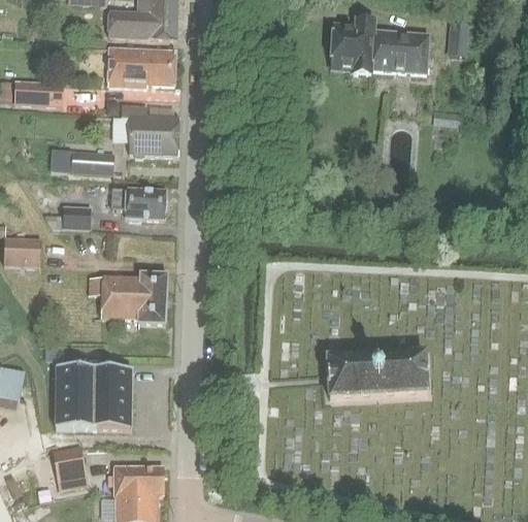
[(176,39),(177,0),(138,0),(138,12),(109,10),(108,36),(176,39)]
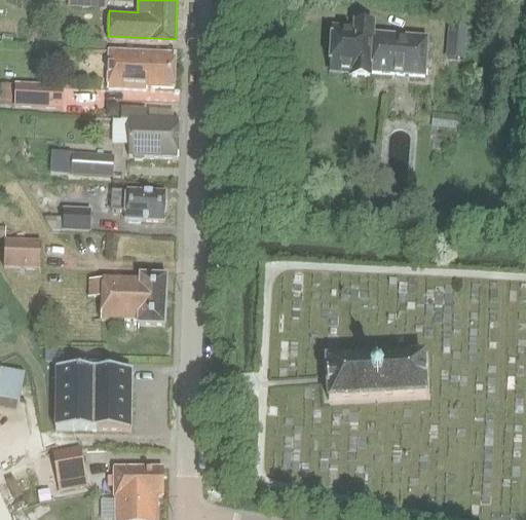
[(465,56),(468,16),(448,15),(446,54),(465,56)]
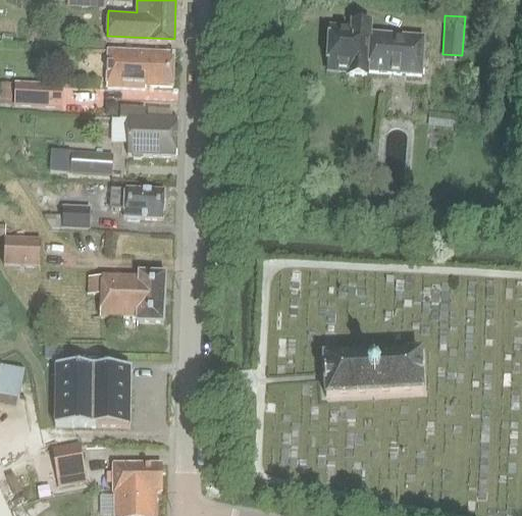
[(421,73),(424,35),(370,30),(370,20),(353,18),(352,27),(330,24),(327,66),(348,68),(348,71),(366,73),(366,68),(421,73)]
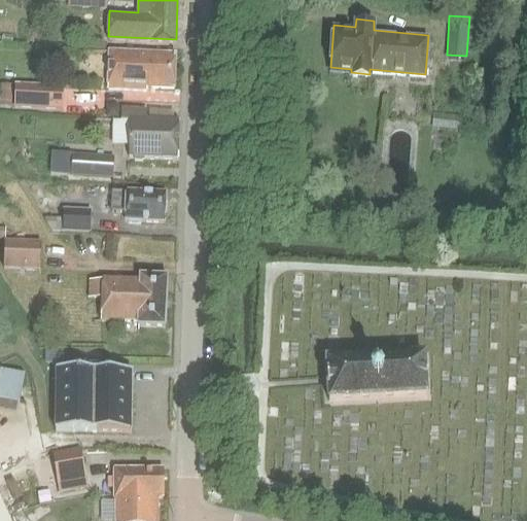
[(174,84),(175,50),(109,48),(108,85),(146,87),(147,83),(174,84)]
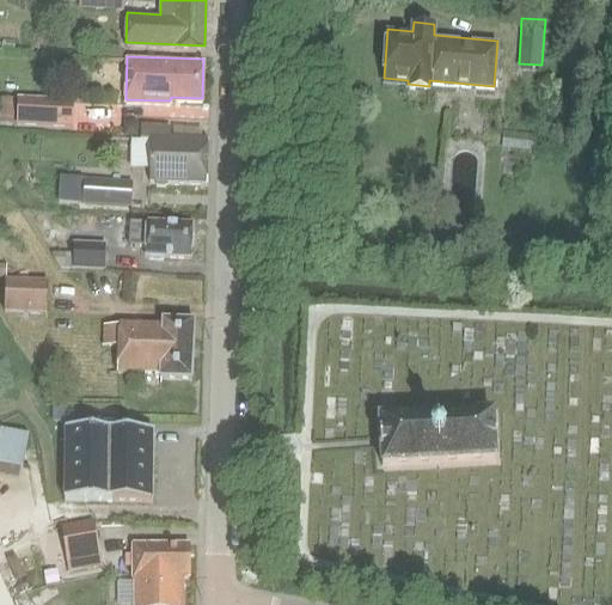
[(13,93),(0,92),(0,118),(12,120),(13,93)]
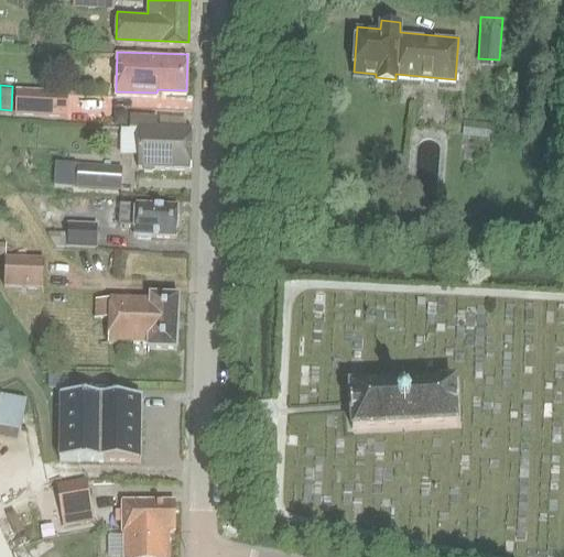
[(39,87),(38,112),(66,113),(67,88),(39,87)]
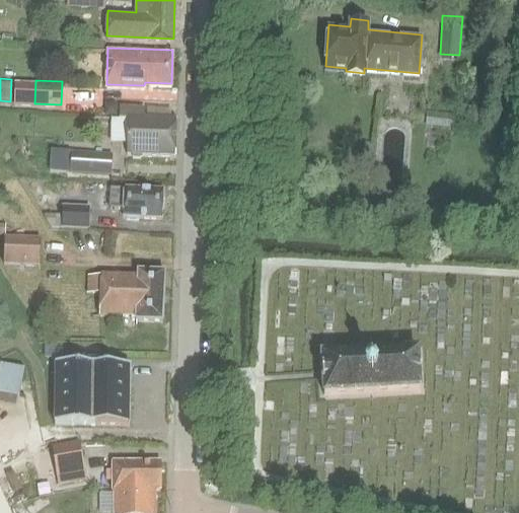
[(105,99),(104,113),(118,113),(118,100),(105,99)]
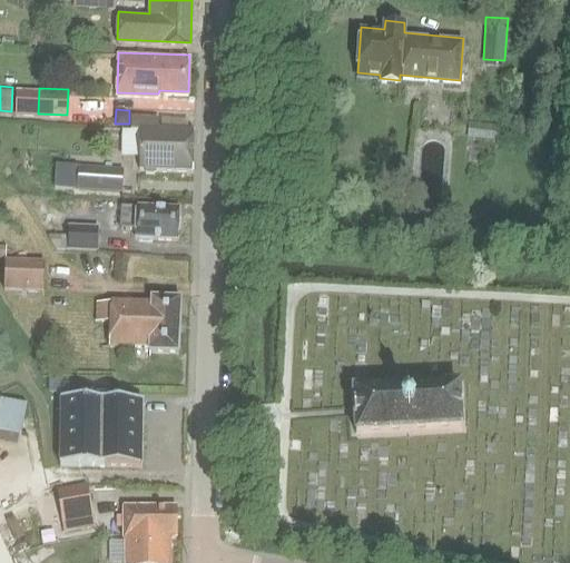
[(131,117),(131,126),(141,126),(158,126),(158,118),(131,117)]
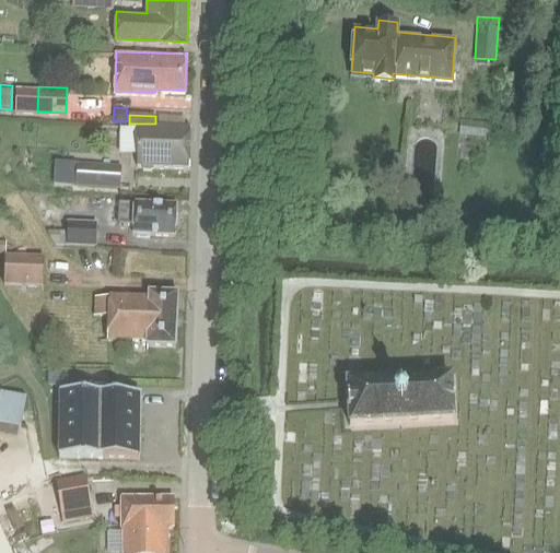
[(138,151),(137,162),(188,164),(190,126),(155,124),(139,124),(138,126),(138,141),(138,151)]
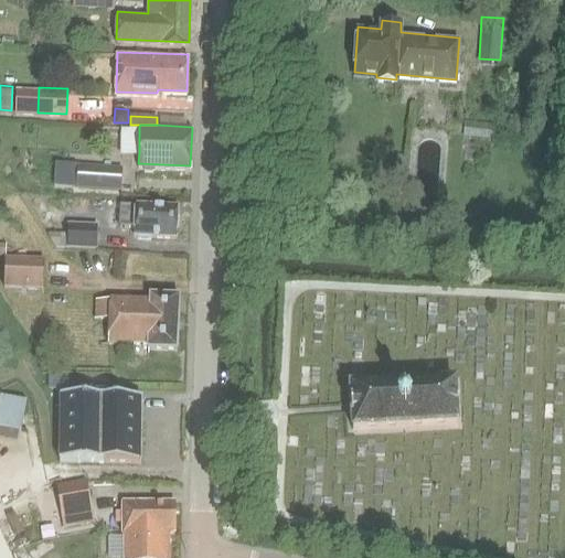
[(408,154),(398,153),(396,170),(407,170),(408,154)]
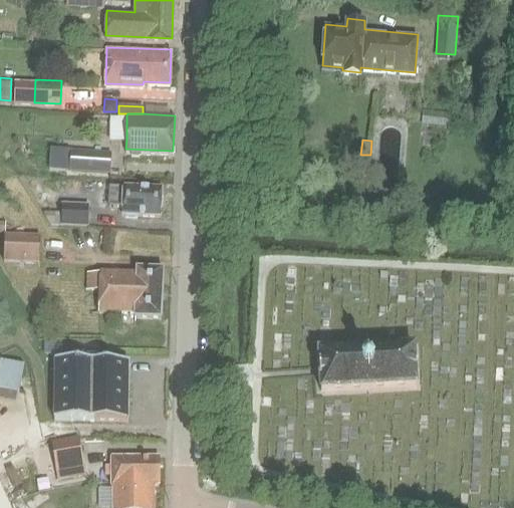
[(70,149),(69,166),(110,169),(111,150),(70,147),(70,149)]
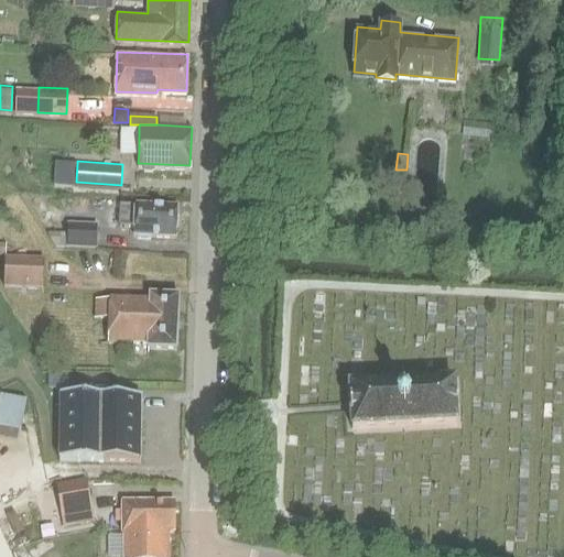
[(176,235),(177,204),(134,201),(120,201),(119,224),(134,224),(133,232),(176,235)]
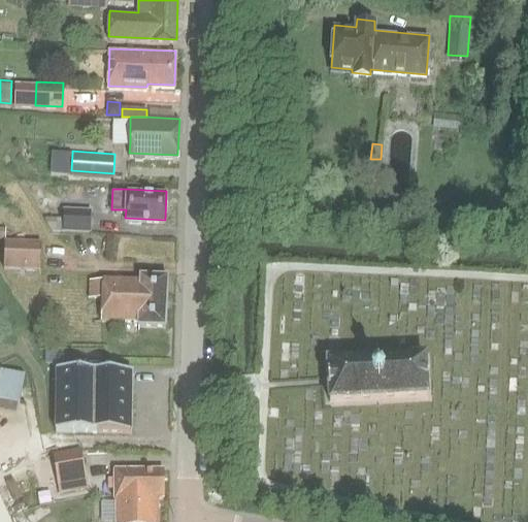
[(91,205),(63,204),(63,216),(62,228),(90,229),(91,205)]
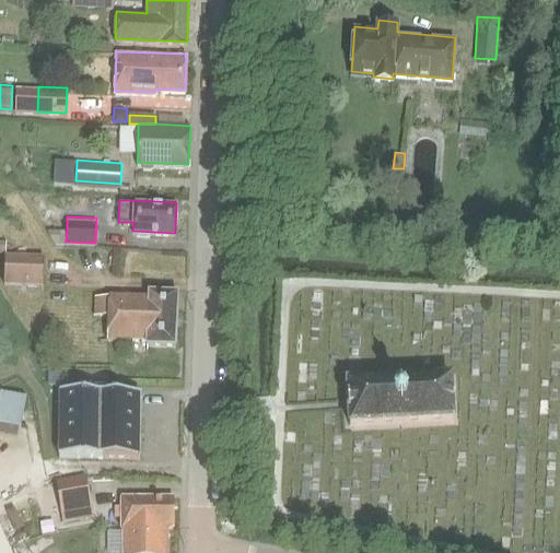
[(47,228),(47,230),(54,240),(66,242),(67,228),(47,228)]
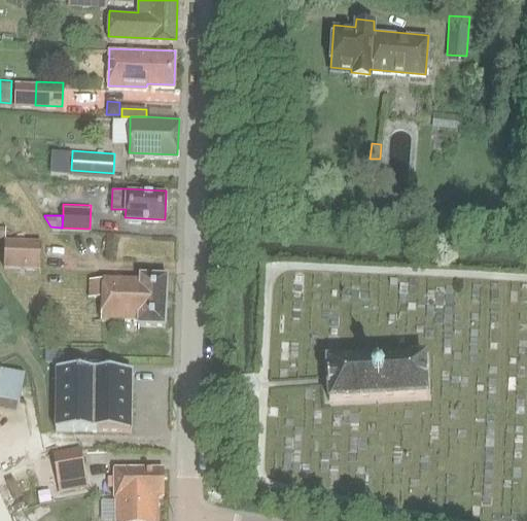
[(40,237),(3,235),(4,223),(0,222),(0,235),(3,236),(2,263),(39,265),(40,237)]
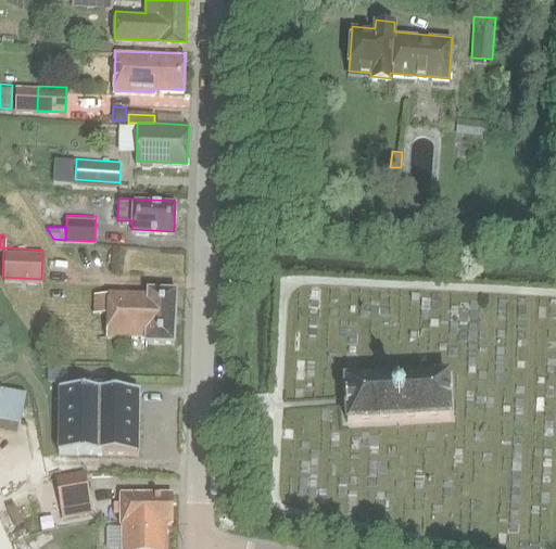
[(174,341),(176,289),(148,288),(148,292),(109,290),(109,292),(95,291),(93,309),(108,309),(108,333),(146,335),(146,340),(174,341)]
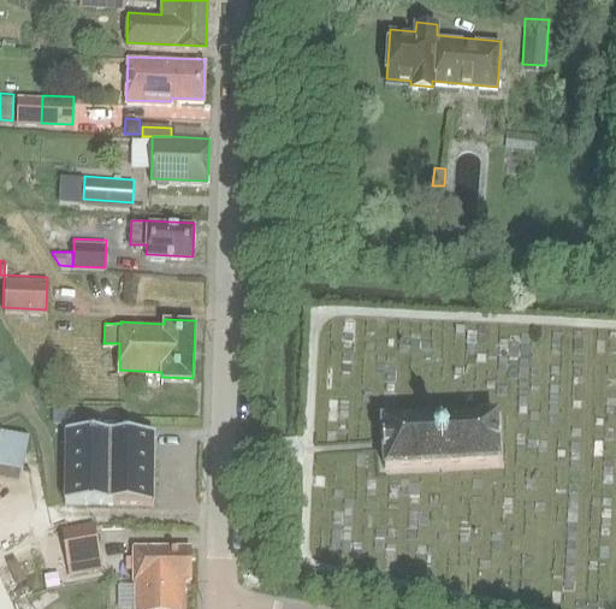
[(384,465),(498,457),(496,412),(446,414),(445,401),(432,402),(433,415),(381,418),(384,465)]
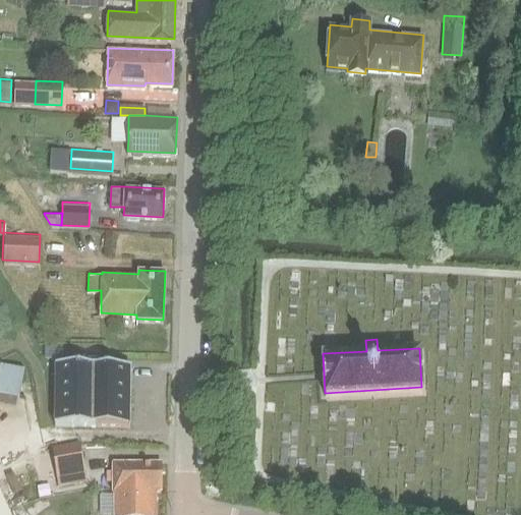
[(129,423),(130,402),(130,363),(99,363),(99,354),(79,353),(80,349),(57,349),(57,362),(56,362),(55,422),(129,423)]
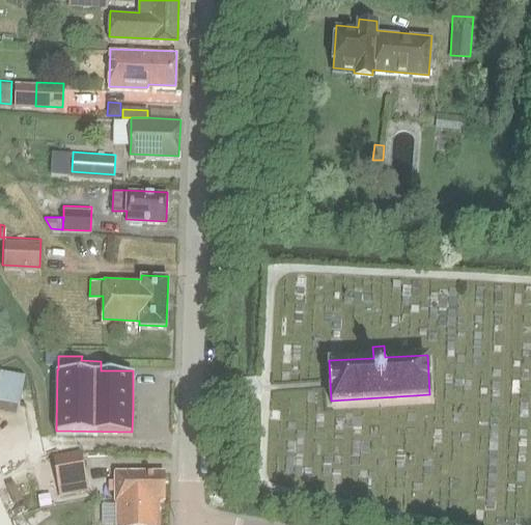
[(0,372),(0,398),(20,403),(25,374),(1,368),(0,372)]
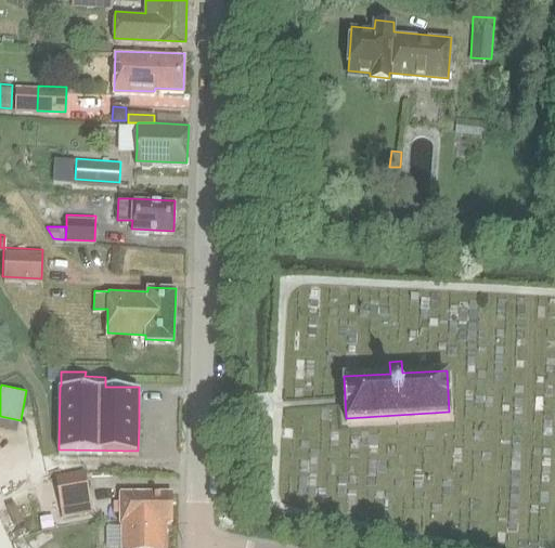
[(85,470),(56,474),(62,508),(88,503),(90,503),(85,470)]
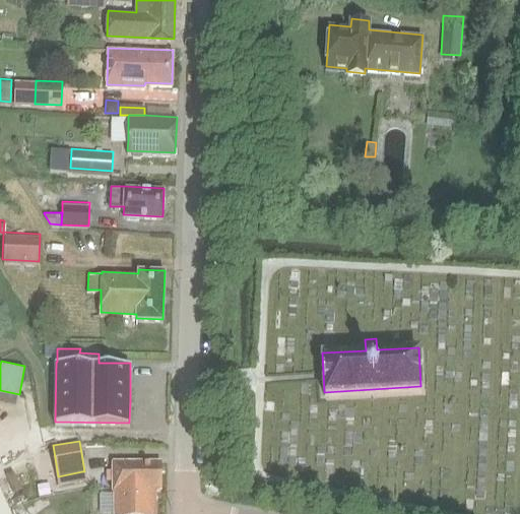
[(155,513),(155,488),(161,488),(161,459),(113,459),(113,489),(117,489),(116,513),(155,513)]
